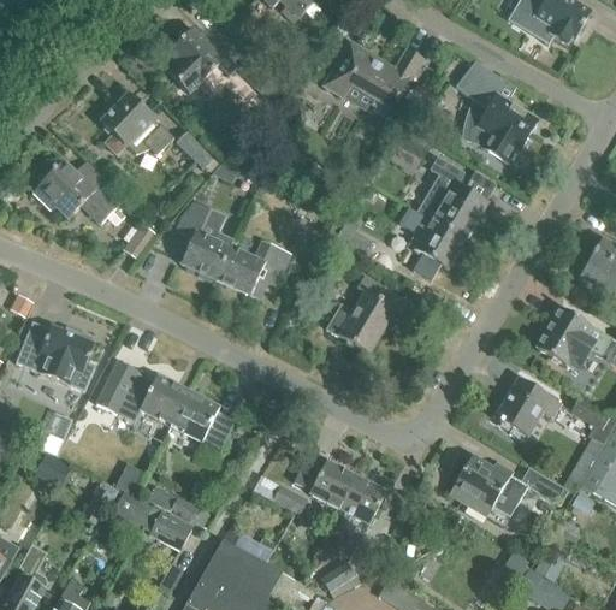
[(265,0),(272,6),(278,0),(283,0),(286,5),(282,10),(294,22),(314,1),(313,0),(265,0)]
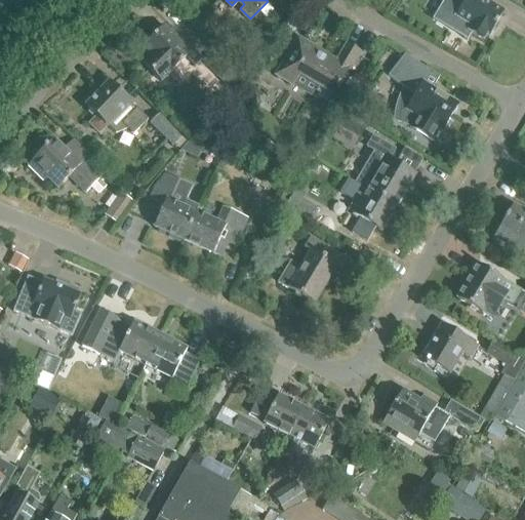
[(451,21),(470,32),(474,25),(489,33),(503,8),(489,0),(444,0),(438,10),(452,18),(451,21)]
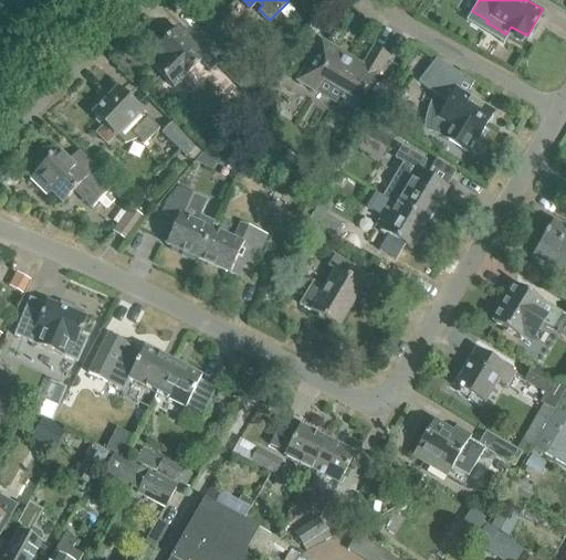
[(184,76),(201,59),(224,82),(230,74),(245,90),(257,77),(233,55),(223,66),(208,51),(210,49),(199,38),(195,41),(177,24),(155,48),(163,54),(152,65),(174,86),(184,76)]
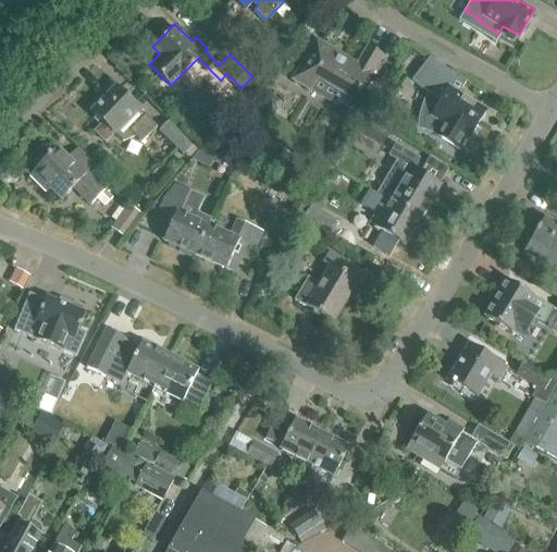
[(338,89),(336,92),(351,100),(370,70),(371,70),(382,51),(368,44),(357,61),(316,37),(293,76),(310,86),(317,76),(338,89)]
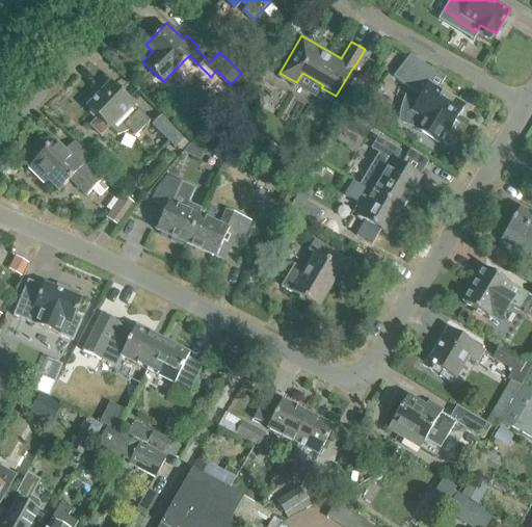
[(416,126),(436,138),(444,127),(447,129),(462,103),(436,87),(444,74),(408,53),(392,74),(409,87),(402,119),(417,125),(416,126)]
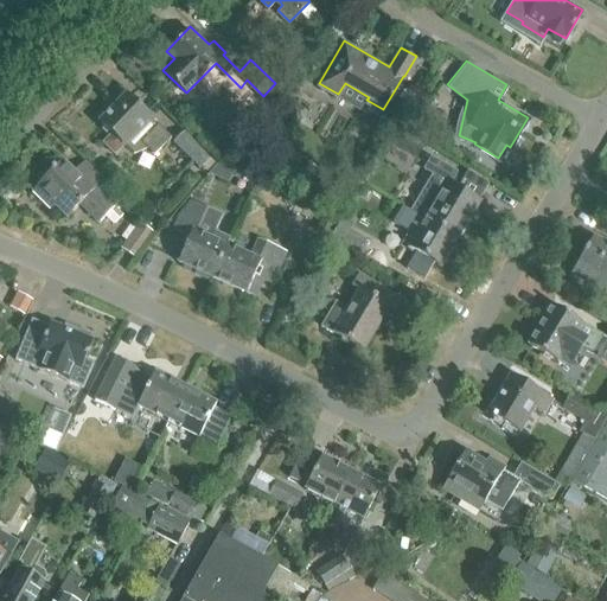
[(112,130),(103,140),(115,152),(125,141),(134,151),(140,148),(147,146),(153,153),(171,134),(158,122),(127,91),(100,119),(112,130)]
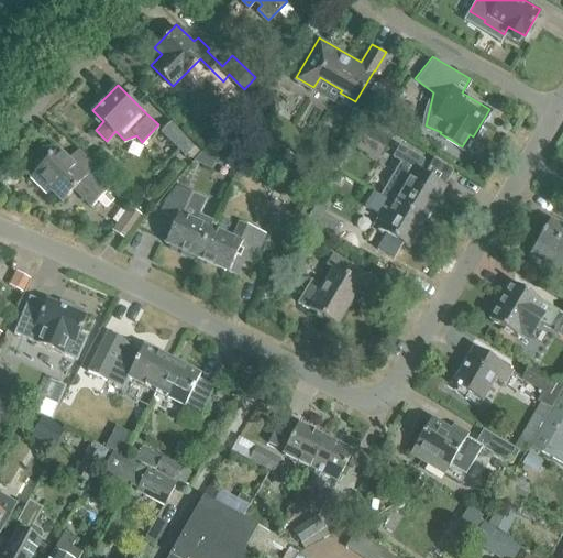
[(249,115),(240,109),(235,117),(243,122),(249,115)]
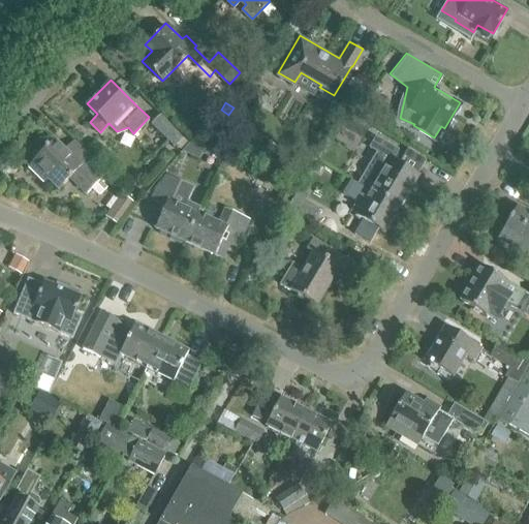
[(369,122),(346,108),(338,122),(361,135),(369,122)]
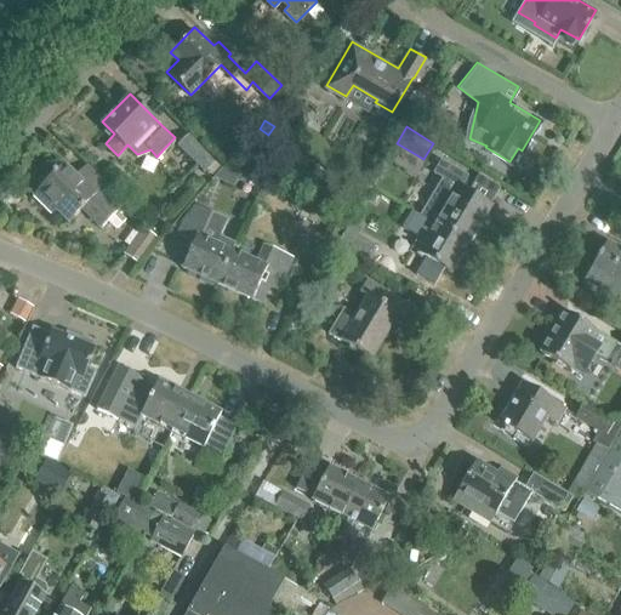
[(188,130),(177,142),(205,170),(216,158),(188,130)]
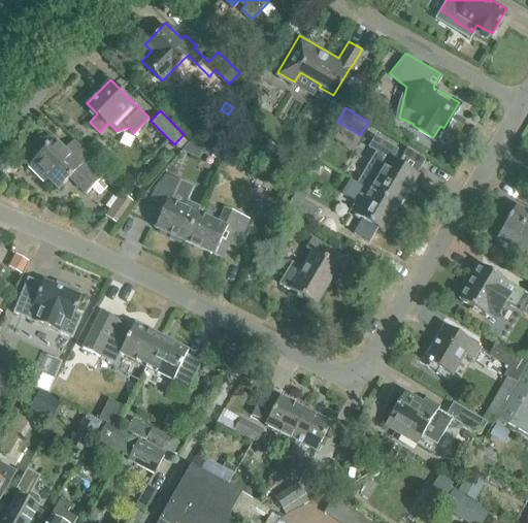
[(398,205),(413,181),(417,173),(392,159),(398,148),(374,133),(367,144),(375,150),(357,181),(370,189),(398,205)]
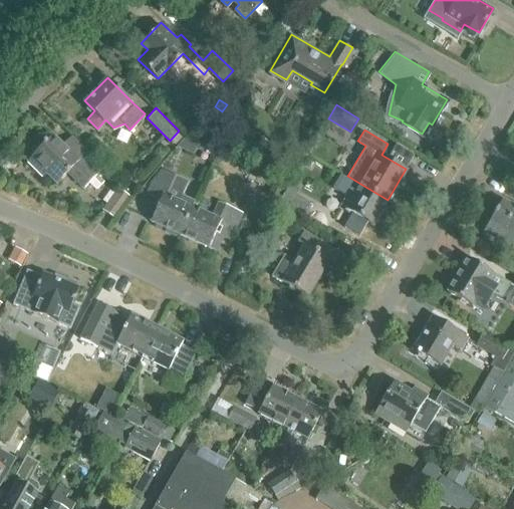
[(34,153),(27,160),(43,175),(46,172),(56,181),(67,170),(83,186),(89,180),(95,186),(102,179),(96,173),(100,168),(79,144),(69,135),(62,143),(53,134),(42,145),(37,142),(31,148),(34,153)]
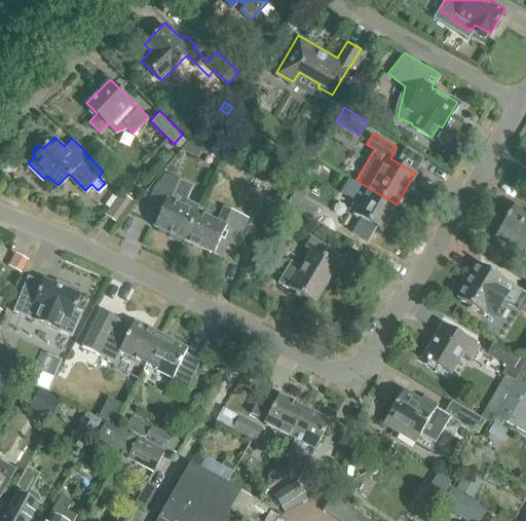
[(155,192),(162,195),(166,197),(154,224),(184,237),(195,211),(199,202),(186,196),(192,183),(165,171),(155,192)]
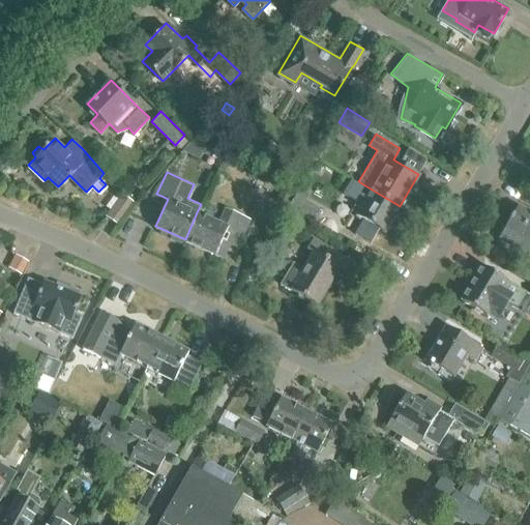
[(274,196),(287,202),(294,185),(282,180),(274,196)]
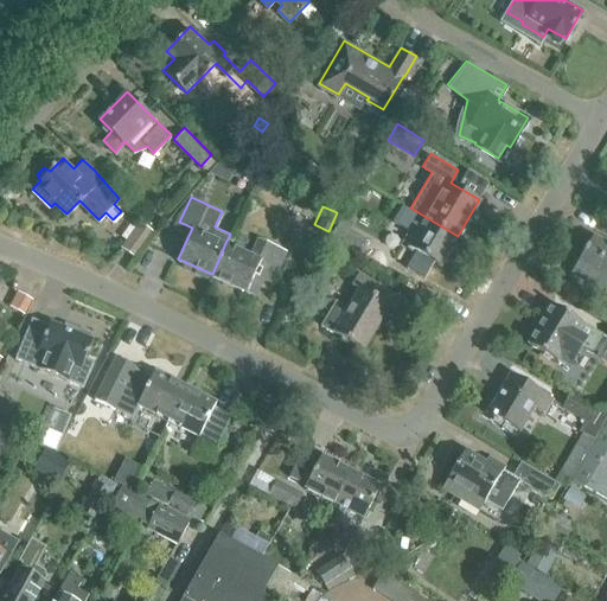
[(458,236),(426,217),(410,208),(403,219),(404,225),(411,230),(404,242),(441,264),(458,236)]
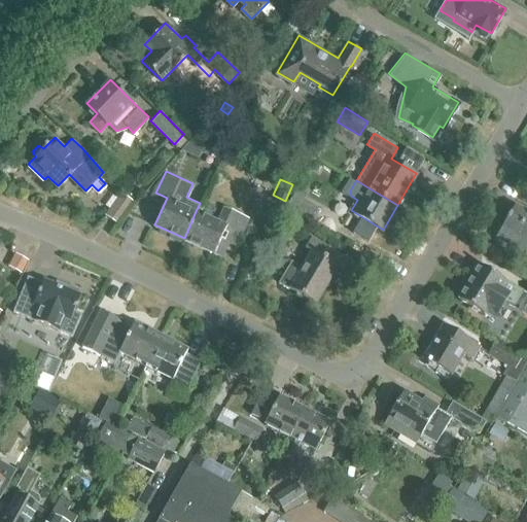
[(317,206),(301,196),(304,192),(295,186),(284,205),(292,209),(309,219),(317,206)]
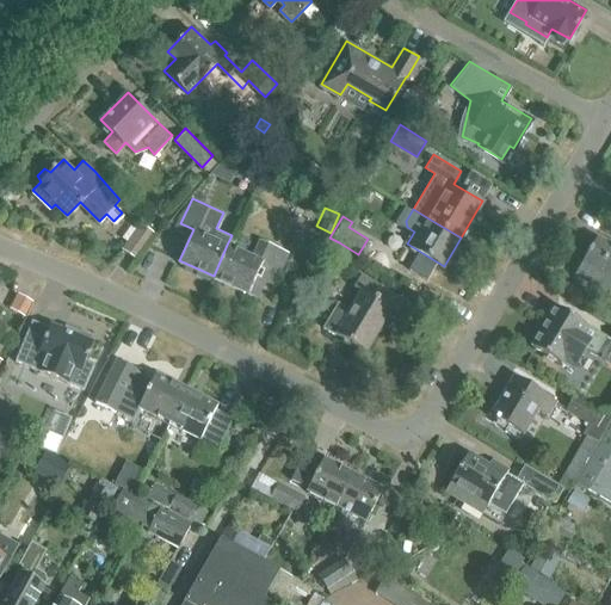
[(122,251),(134,258),(152,233),(140,224),(122,251)]
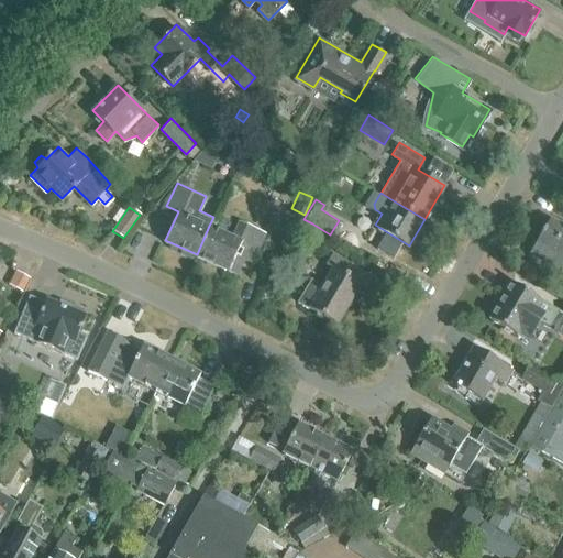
[(562,225),(551,217),(530,252),(562,272),(562,270),(562,225)]
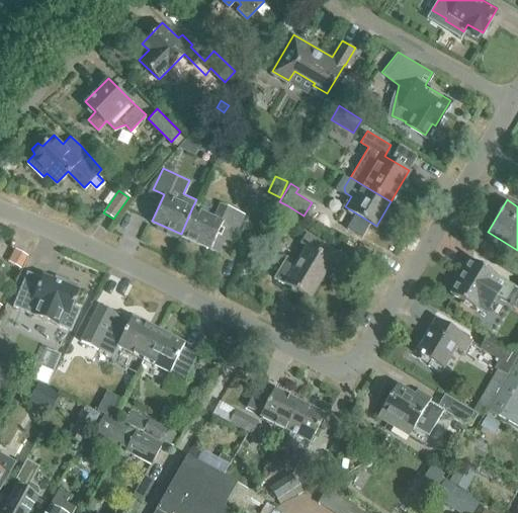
[(245,212),(234,207),(222,201),(214,218),(192,207),(181,234),(218,250),(225,236),(232,240),(245,212)]
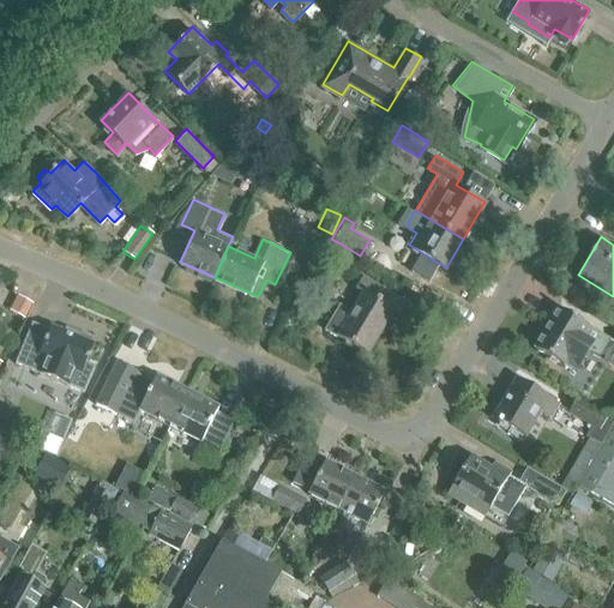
[(354,287),(363,292),(353,308),(339,300),(325,326),(337,333),(337,335),(366,351),(392,308),(414,321),(421,309),(362,274),(354,287)]
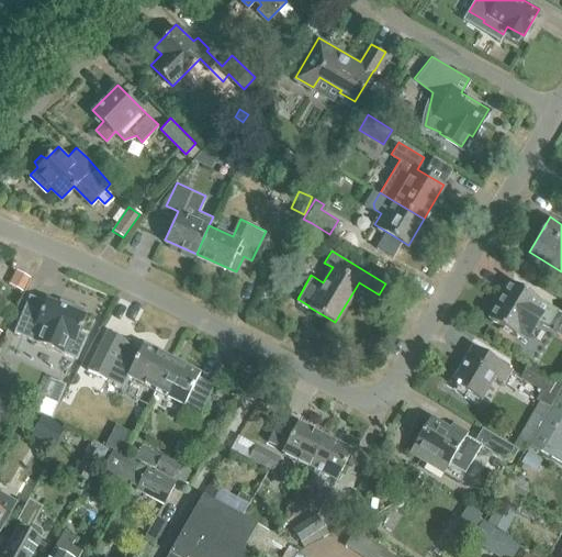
[(10,279),(23,287),(29,276),(15,269),(10,279)]
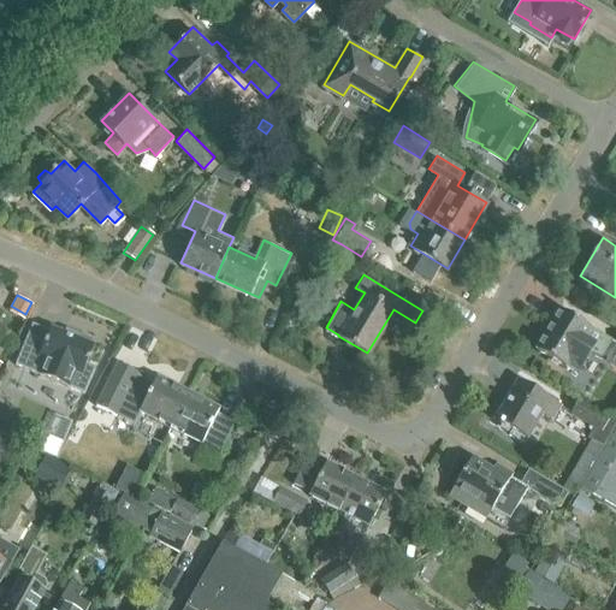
[(568,361),(580,368),(591,349),(603,354),(612,337),(561,307),(537,347),(567,363),(568,361)]
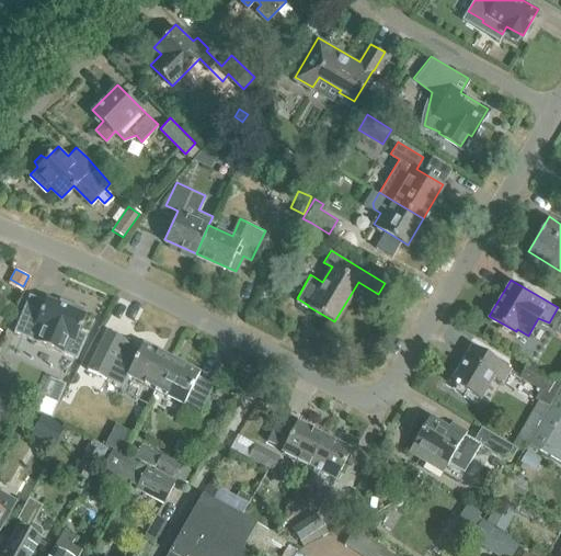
[(46,298),(31,292),(14,329),(36,338),(36,339),(63,350),(77,356),(88,332),(80,329),(87,313),(47,295),(46,298)]
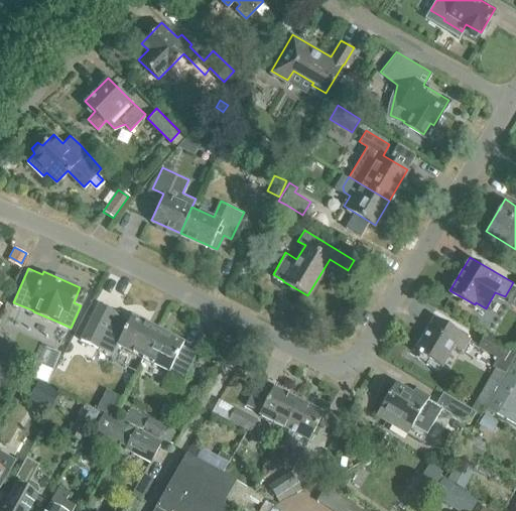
[(144,356),(158,327),(132,313),(117,343),(144,356)]
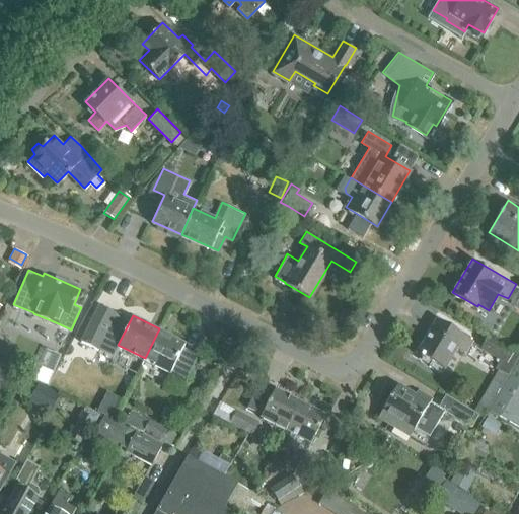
[(444,367),(457,346),(464,351),(472,338),(464,334),(438,317),(418,351),(444,367)]
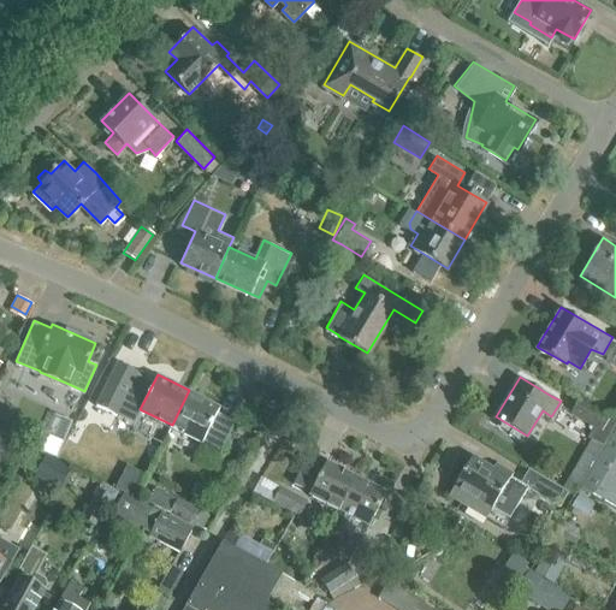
[(220,406),(189,390),(172,425),(203,440),(203,439),(221,449),(237,419),(219,410),(220,406)]
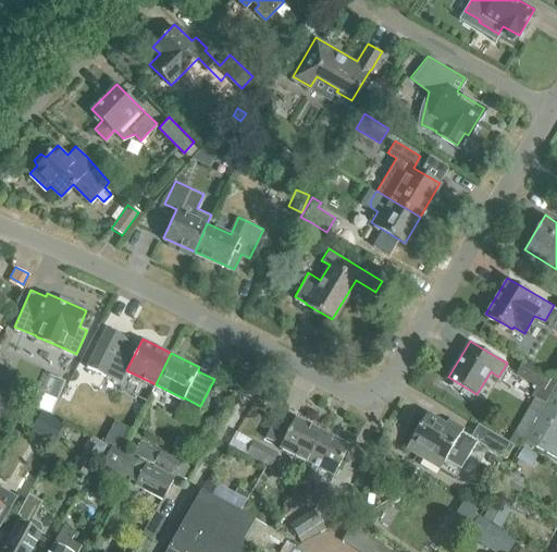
[(556,376),(522,357),(515,371),(535,382),(530,392),(532,393),(506,438),(514,441),(519,444),(556,379),(556,376)]
